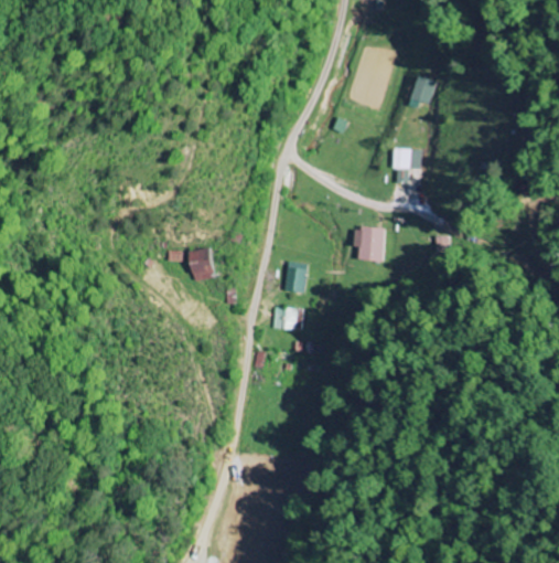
[(423,103),(428,78),(411,75),(406,104),(414,106),(415,101),(423,103)]
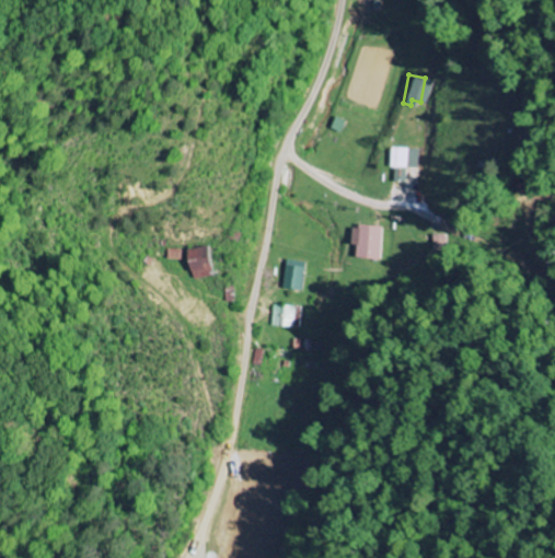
[(416,167),(416,147),(391,147),(390,166),(416,167)]
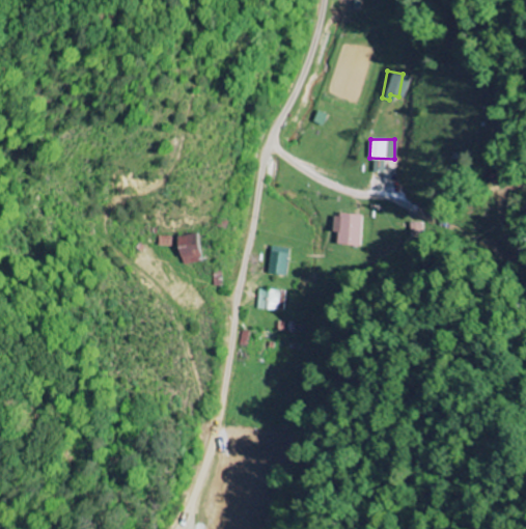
[(335,244),(356,246),(359,214),(334,212),(332,231),(337,231),(335,244)]
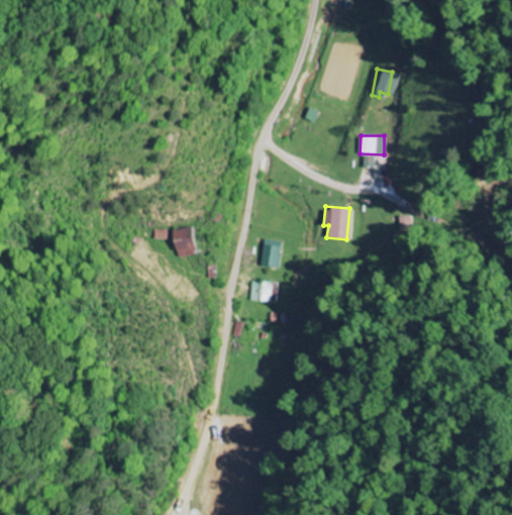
[(178,256),(201,252),(197,225),(174,229),(178,256)]
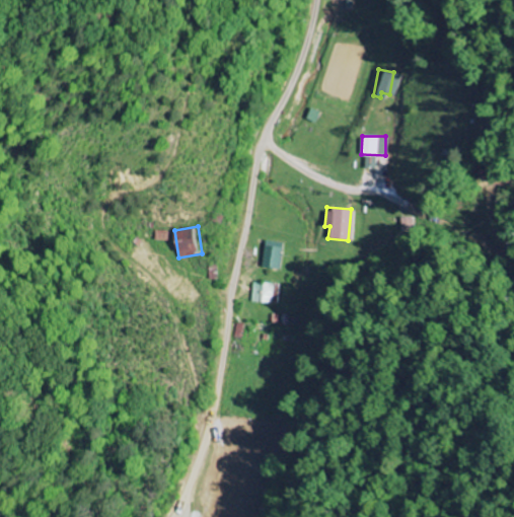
[(281,241),(264,240),(262,266),(279,268),(281,241)]
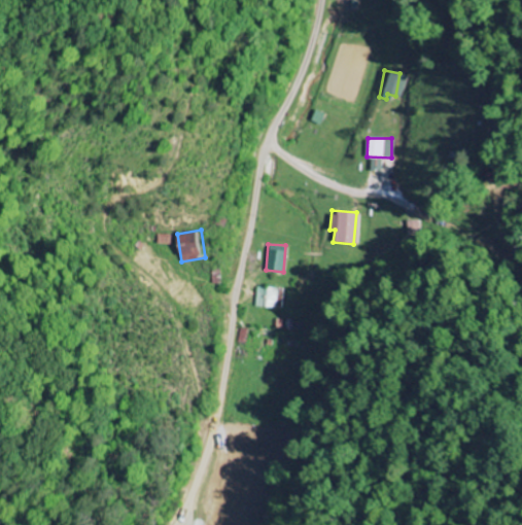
[(277,307),(277,286),(255,286),(254,306),(277,307)]
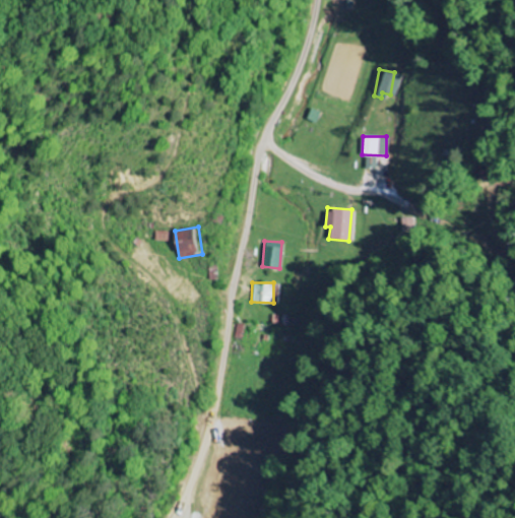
All buildings are outlined.
